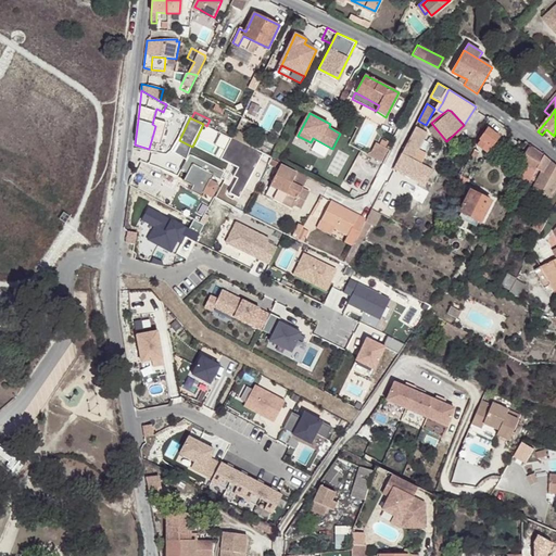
[(418,121),(407,141),(417,147),(428,126),(426,125),(418,121)]
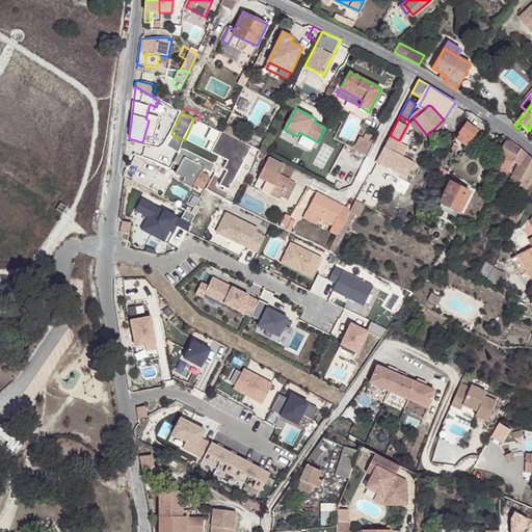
[(469,142),(478,132),(467,124),(467,125),(459,135),(460,135),(456,140),(464,147),(469,142)]
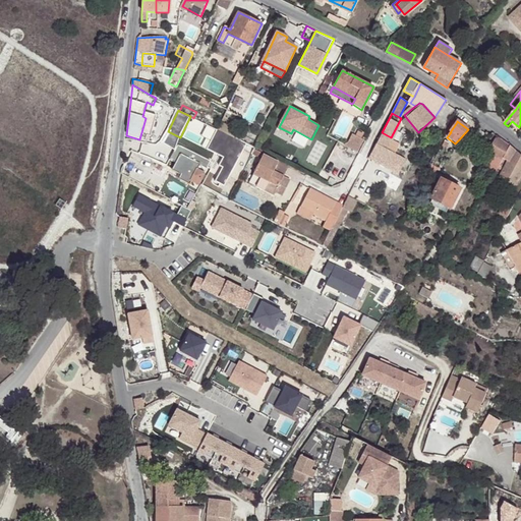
[(239,132),(222,123),(218,129),(236,138),(239,132)]
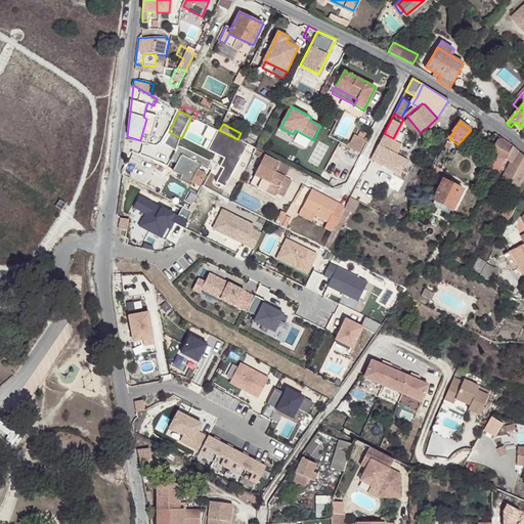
[(227,188),(249,145),(237,139),(219,130),(209,151),(225,159),(221,168),(225,169),(218,183),(227,188)]
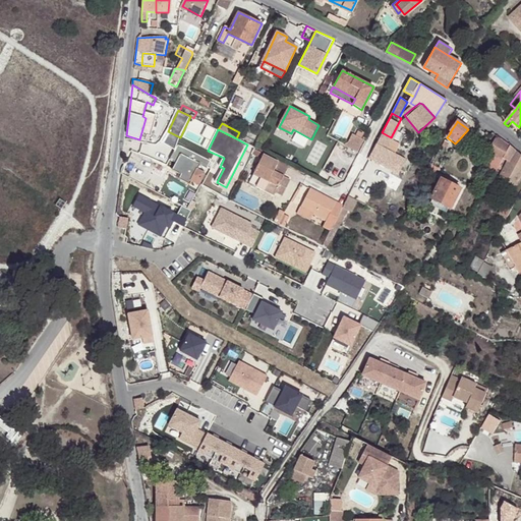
[(348,142),(344,142),(359,151),(364,139),(361,138),(363,133),(358,131),(356,135),(352,133),(348,142)]
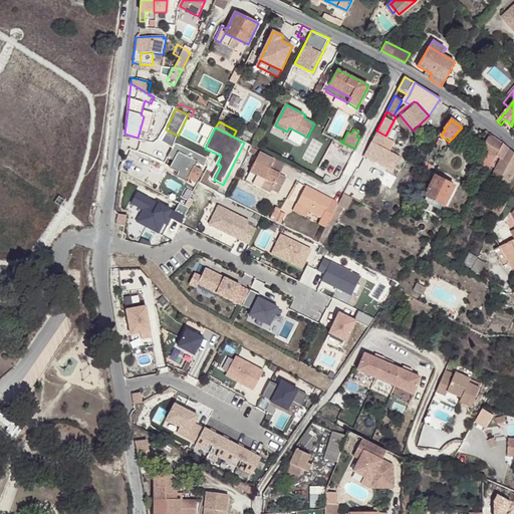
[(386,136),(376,131),(366,151),(384,160),(396,140),(386,136)]
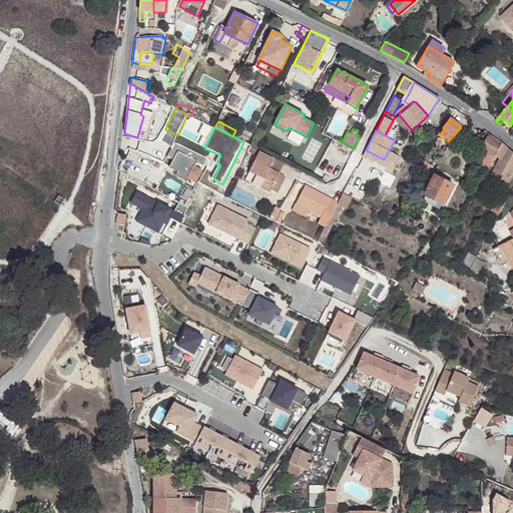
[(503,144),(491,135),(481,153),(490,158),(485,168),(484,168),(482,170),(487,173),(488,171),(496,157),(503,144)]
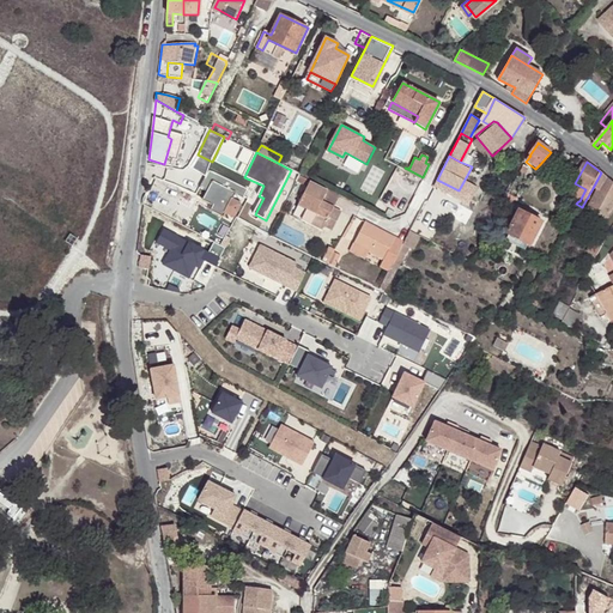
[(521,182),(528,168),(523,165),(516,180),(521,182)]
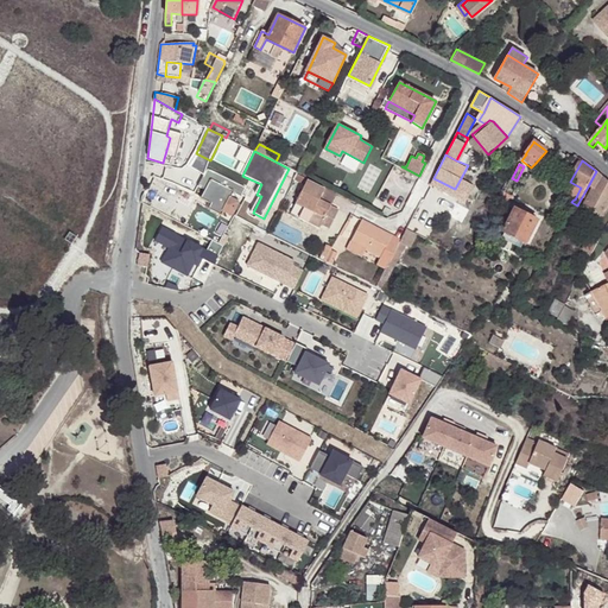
[(607,182),(596,171),(588,187),(593,190),(584,208),(603,219),(607,208),(607,182)]
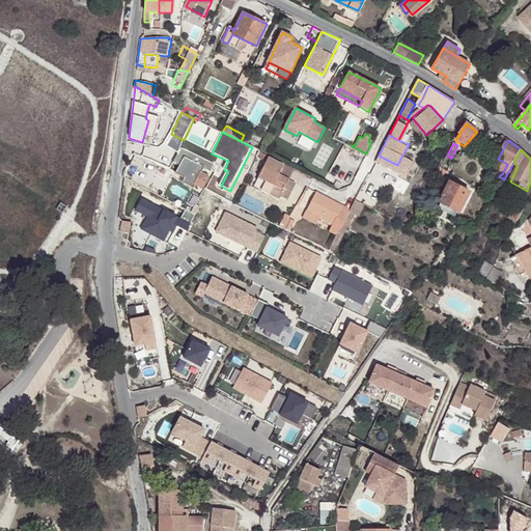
[(289,180),(289,179),(279,174),(284,165),(258,152),(256,158),(266,163),(257,178),(266,183),(273,186),(268,195),(279,200),(281,197),(287,200),(296,185),(289,180)]
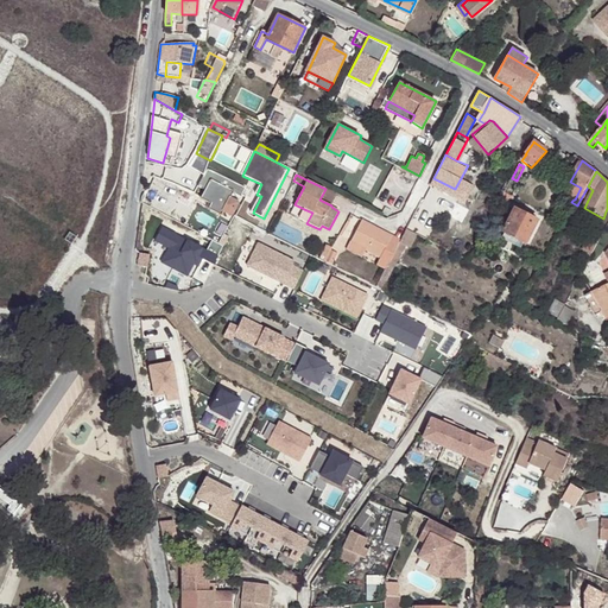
[(232,215),(238,203),(230,200),(233,194),(233,190),(213,181),(209,182),(201,200),(210,204),(207,209),(221,217),(223,211),(232,215)]
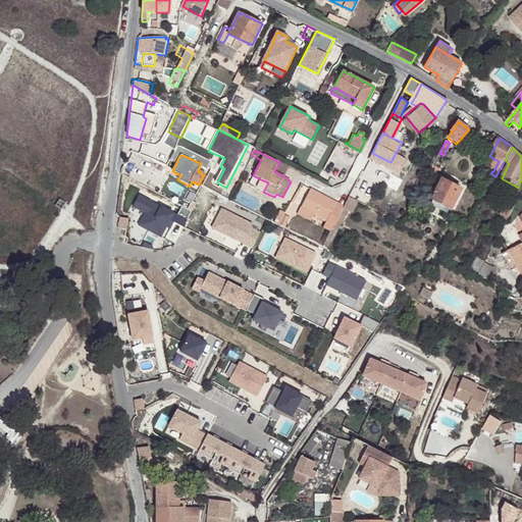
[(274,171),(284,176),(289,167),(279,162),(274,171)]
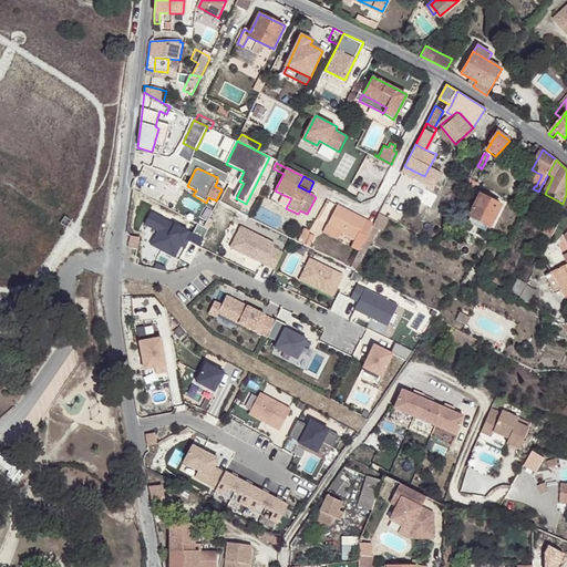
[(539,189),(538,192),(534,200),(536,202),(543,192),(539,189)]
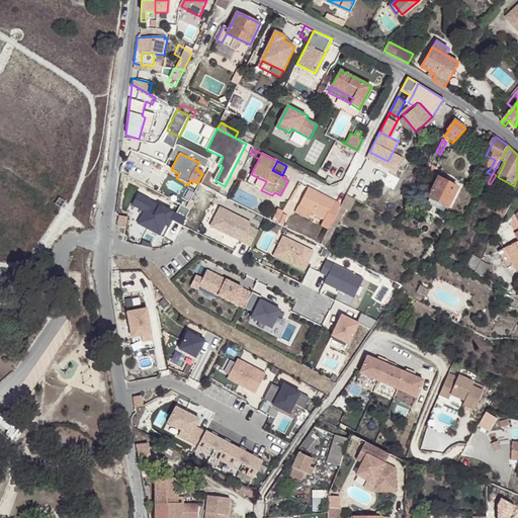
[(511,191),(514,186),(498,177),(495,182),(511,191)]
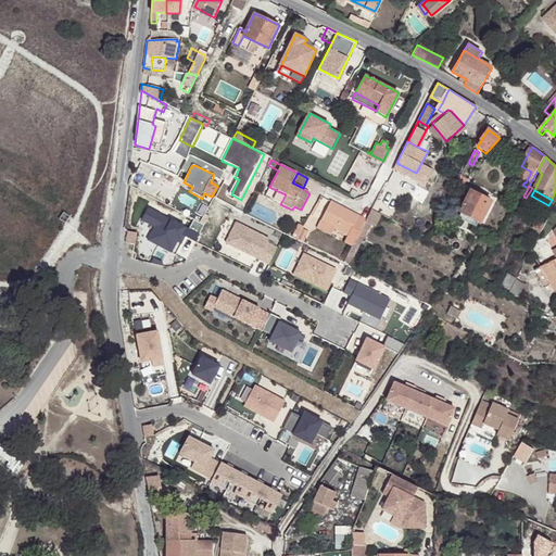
[(286,194),(278,191),(273,200),(280,204),(286,194)]
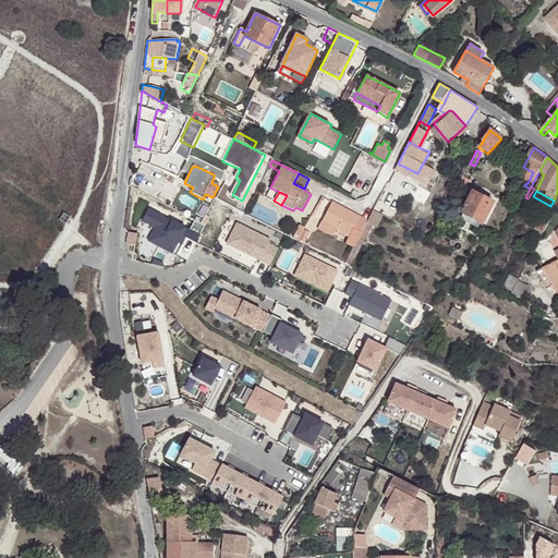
[(494,204),(486,201),(480,197),(472,193),(461,214),(482,226),(494,204)]
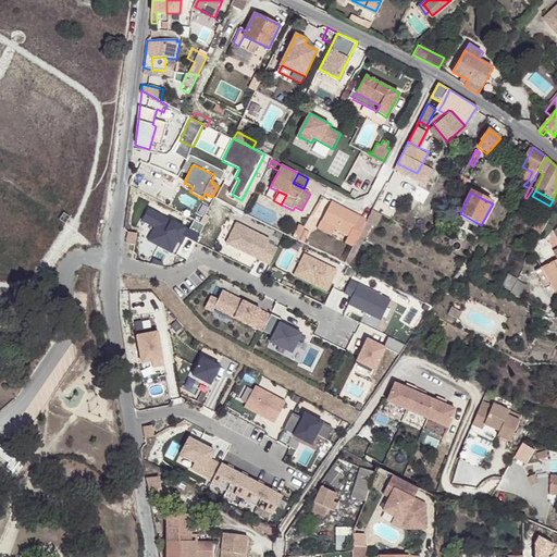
[(355,244),(368,220),(333,202),(322,223),(334,229),(351,237),(348,244),(354,246),(355,244)]
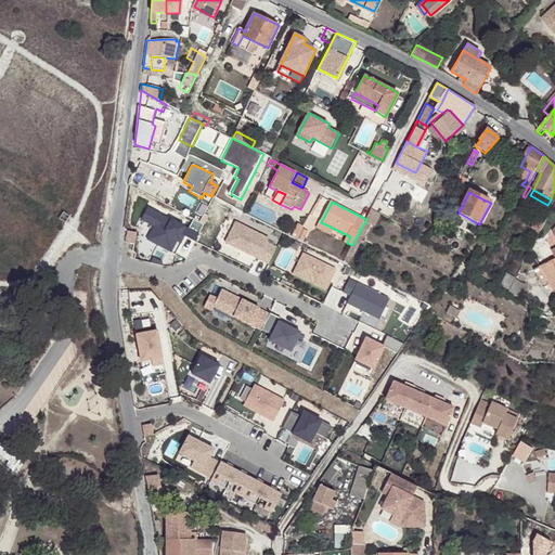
[(189,229),(147,208),(141,220),(154,228),(152,233),(162,239),(158,246),(171,253),(177,242),(179,239),(183,241),(185,236),(195,242),(206,222),(195,217),(189,229)]
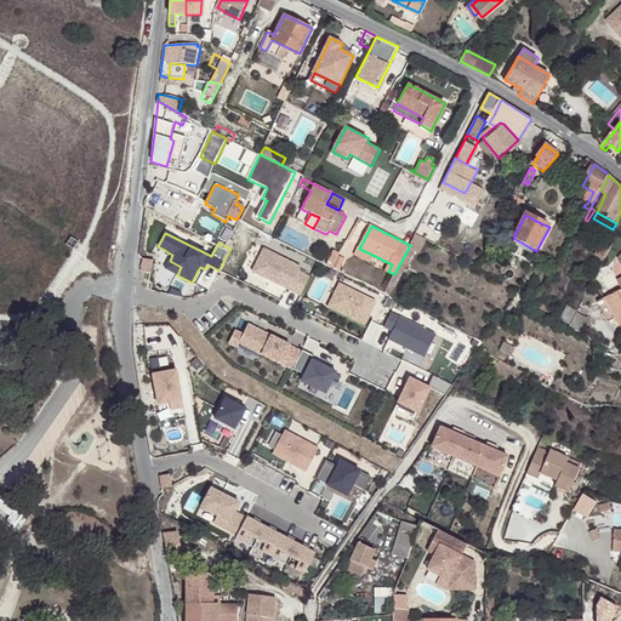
[(416,233),(416,234),(410,245),(396,272),(402,275),(415,251),(417,251),(425,238),(416,233)]
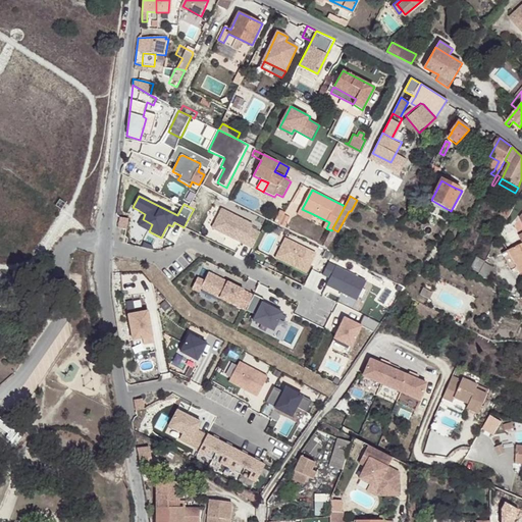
[(509,219),(516,206),(508,202),(502,215),(509,219)]
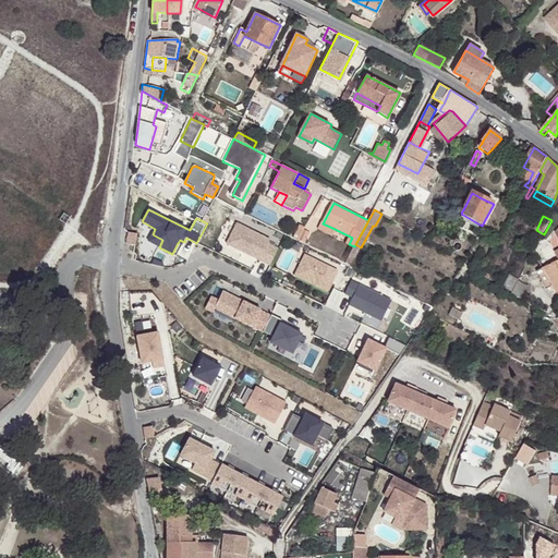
[(335,229),(323,223),(319,230),(331,237),(335,229)]
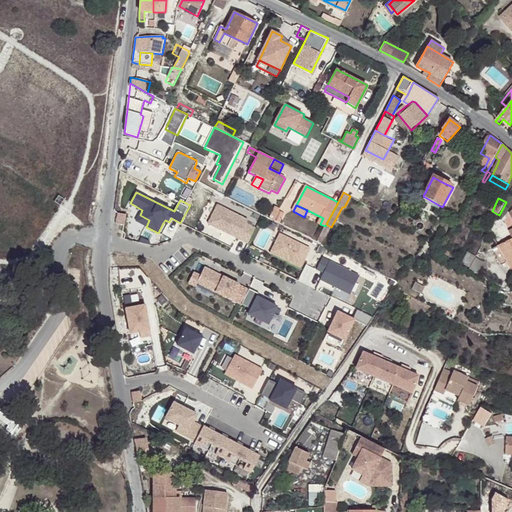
[(218,206),(208,225),(239,240),(248,221),(218,206)]
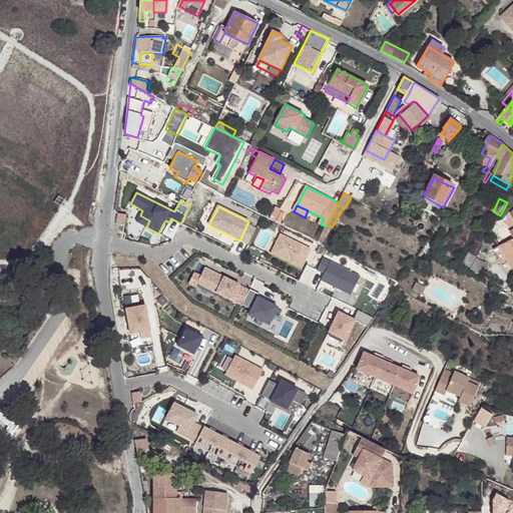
[(273,221),(279,210),(272,208),(268,218),(273,221)]
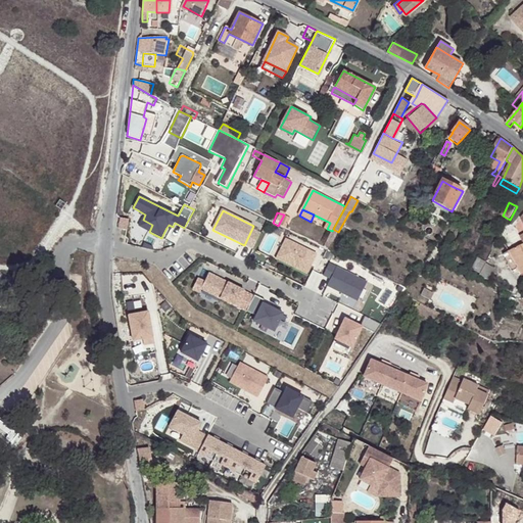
[(278,226),(284,229),(289,218),(284,216),(284,215),(278,226)]
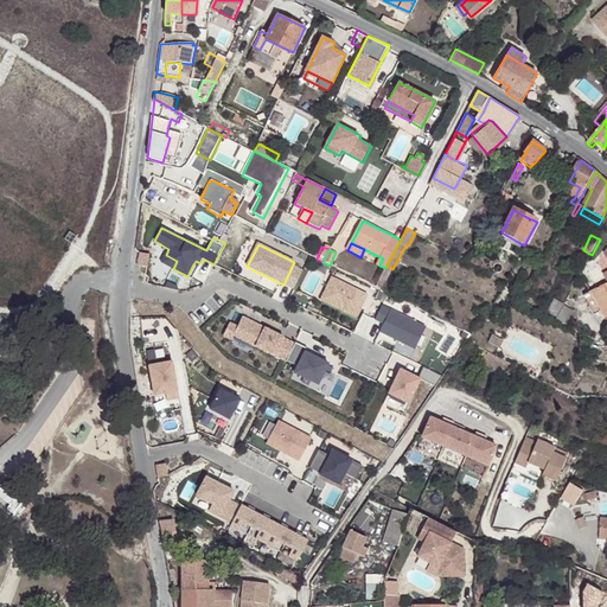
[(586,266),(592,255),(583,250),(577,261),(586,266)]
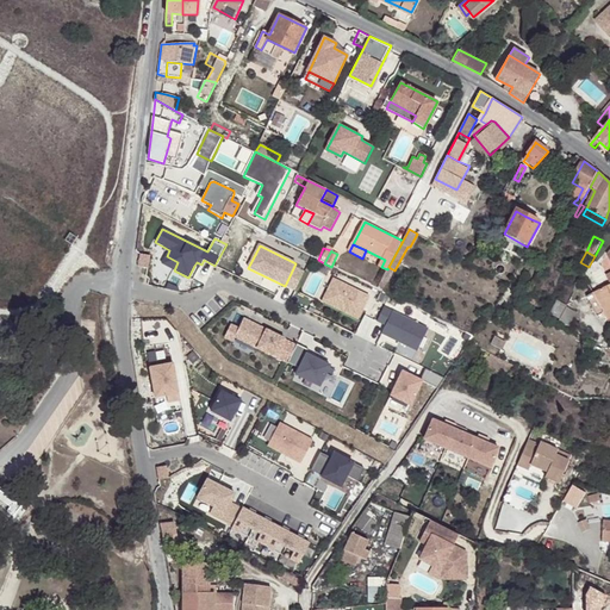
[(150,256),(141,254),(138,267),(148,268),(150,256)]
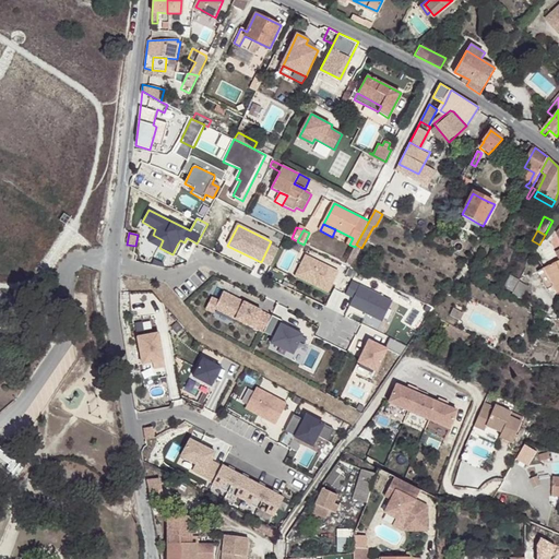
[(163,240),(153,235),(149,242),(159,248),(163,240)]
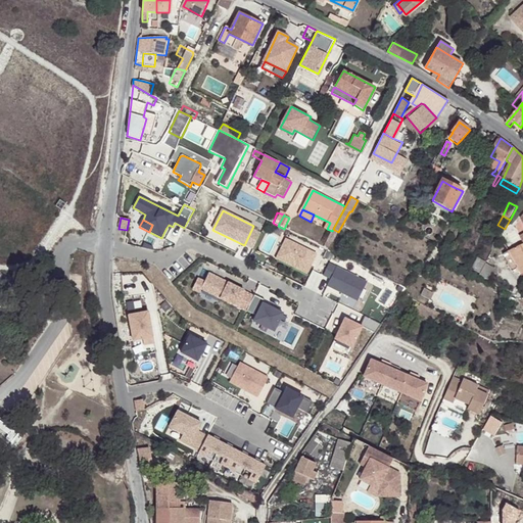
[(317,254),(286,239),(277,258),(307,274),(317,254)]
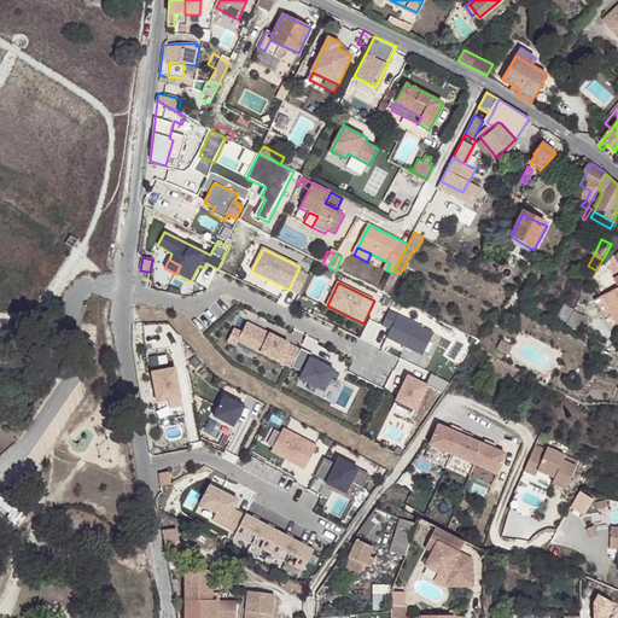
[(617,290),(606,293),(607,295),(617,310),(617,290)]
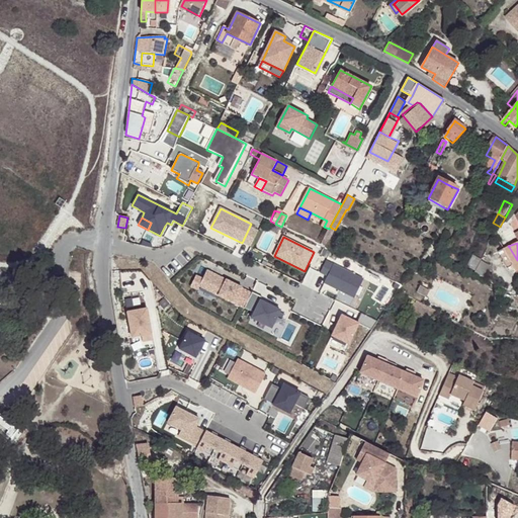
[(517,262),(517,260),(509,247),(503,251),(514,265),(517,262)]
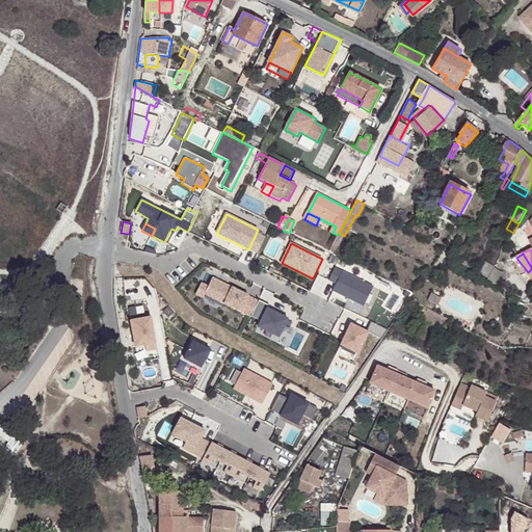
[(459,260),(459,261),(455,267),(464,271),(468,264),(459,260)]
